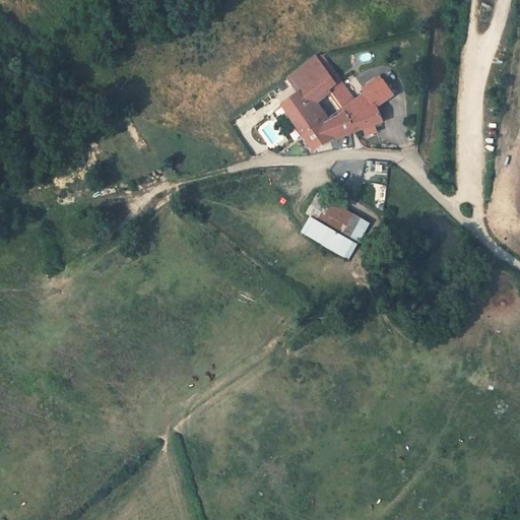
[(302,90),(281,105),(304,135),(316,150),(335,138),(356,131),(342,111),(339,106),(337,108),(341,114),(335,118),(325,125),(311,105),(321,96),(326,92),(329,90),(337,84),(327,70),(317,57),(316,57),(291,76),(302,90)]
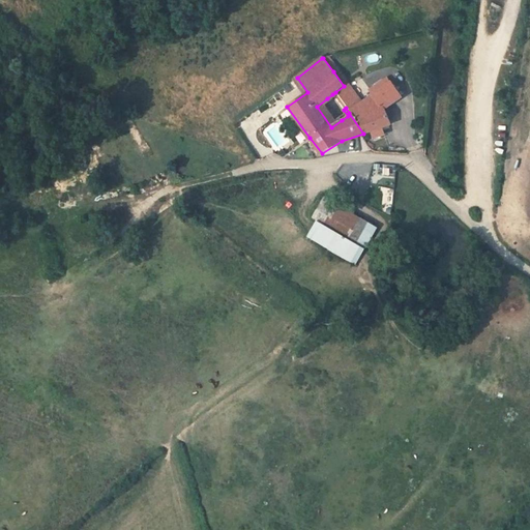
[(391,83),(391,82),(384,87),(382,85),(380,87),(381,89),(374,94),(373,95),(362,104),(362,102),(348,84),(344,86),(335,92),(346,108),(349,113),(363,134),(375,129),(381,127),(390,124),(385,111),(384,106),(400,94),(391,83)]
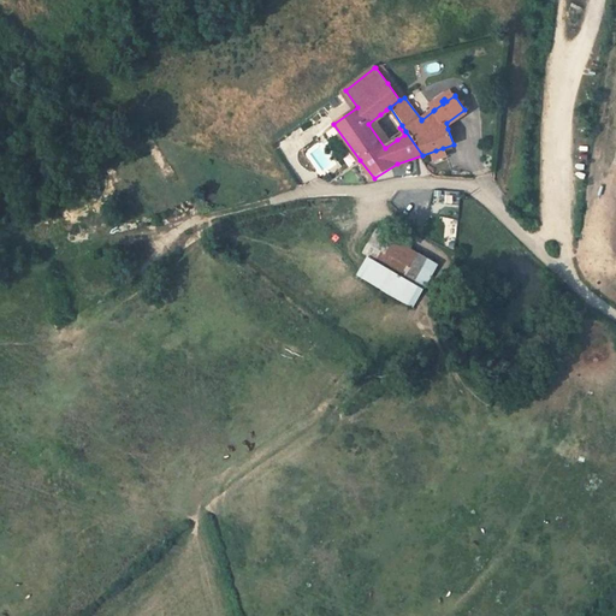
[(386,110),(400,128),(402,125),(390,107),(386,110)]
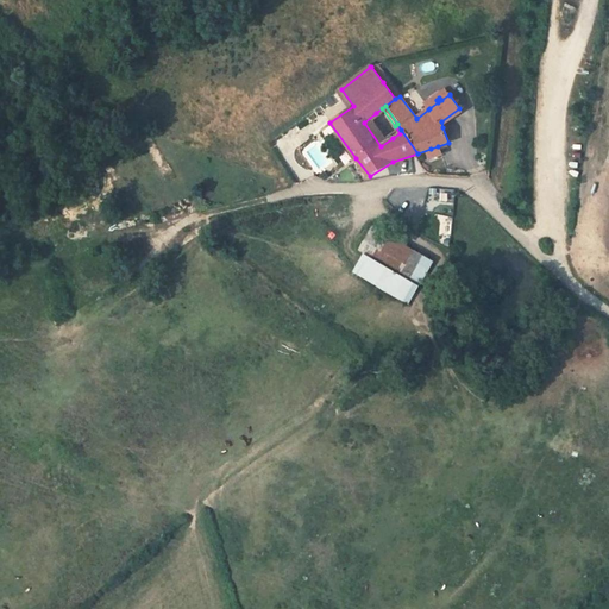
[(459,108),(441,121),(443,127),(463,114),(459,108)]
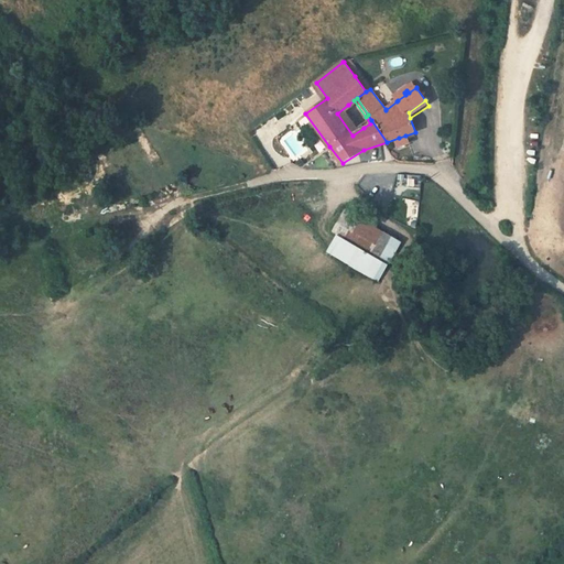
[(353,136),(364,128),(348,105),(337,114),(353,136)]
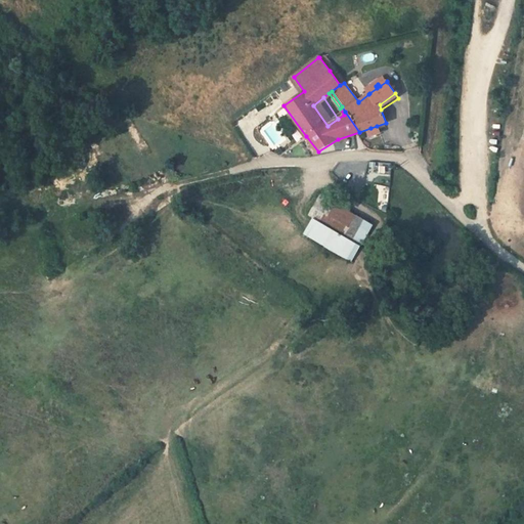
[(321,195),(308,217),(312,220),(359,247),(372,225),(321,195)]
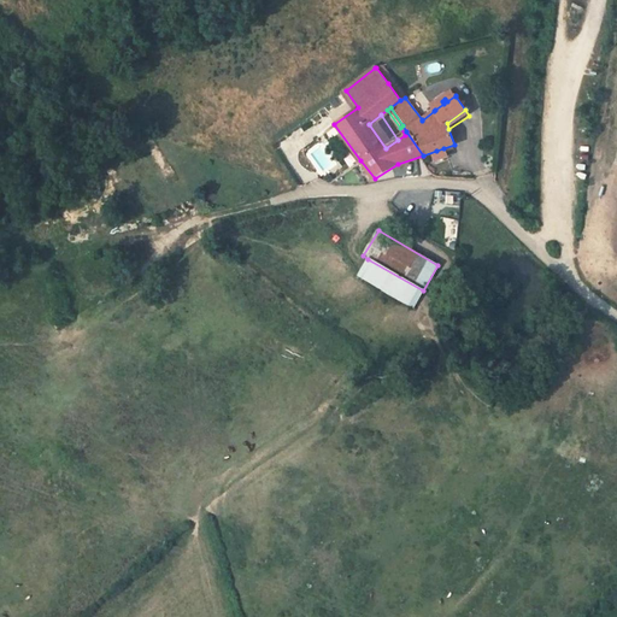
[(423,291),(368,259),(358,276),(412,309),(423,291)]
